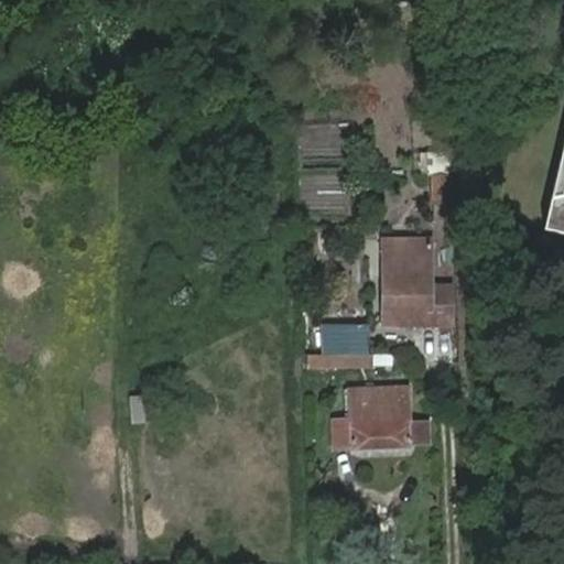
[(563,130),(542,231),(563,236),(563,130)]
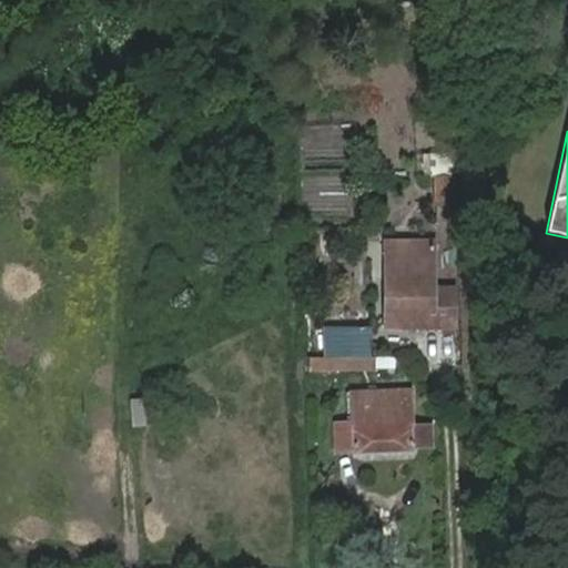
[(448,178),(432,178),(434,224),(449,223),(448,178)]
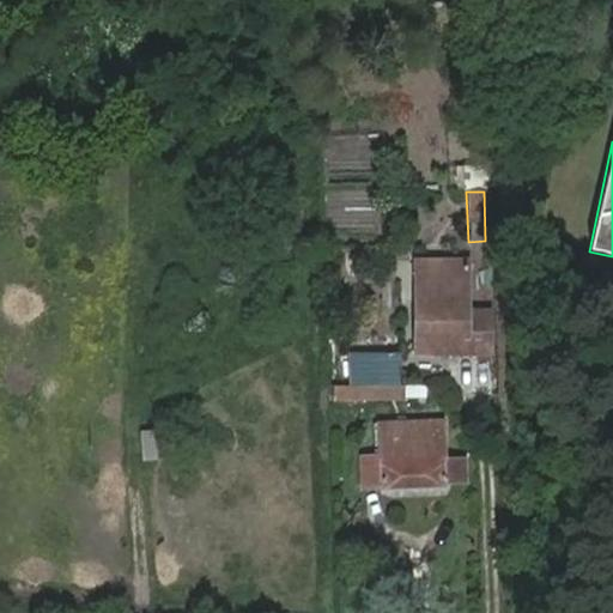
[(414,260),(416,313),(416,353),(477,353),(477,360),(491,360),(492,313),(463,313),(462,258),(414,260)]
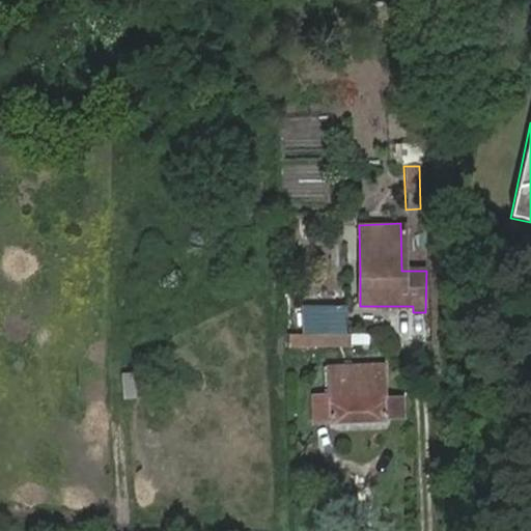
[(306,307),(307,333),(351,334),(350,306),(306,307)]
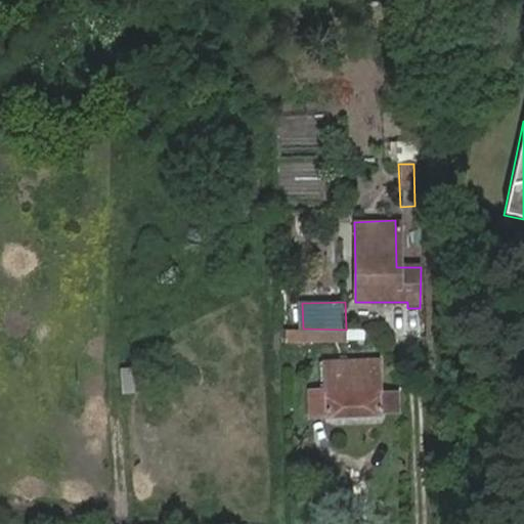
[(304,342),(303,329),(285,328),(285,342),(304,342)]
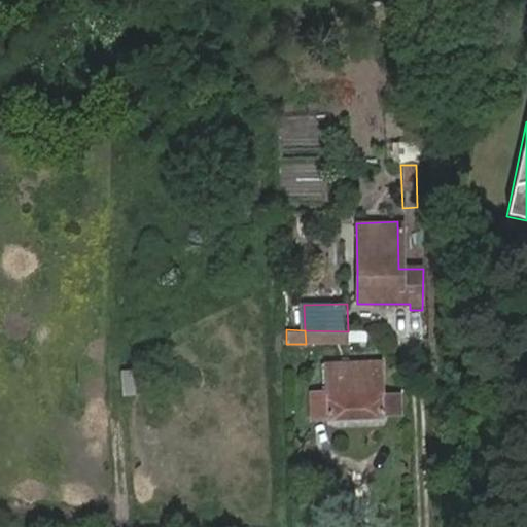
[(348,331),(305,330),(306,344),(348,345),(348,331)]
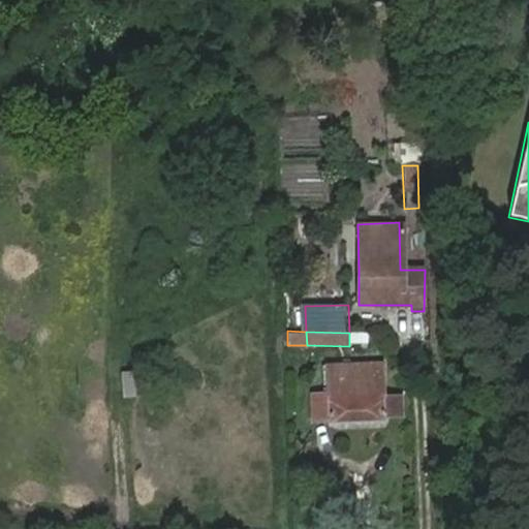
[(312,394),(313,419),(328,419),(329,422),(382,419),(381,396),(380,363),(325,364),(327,393),(312,394)]
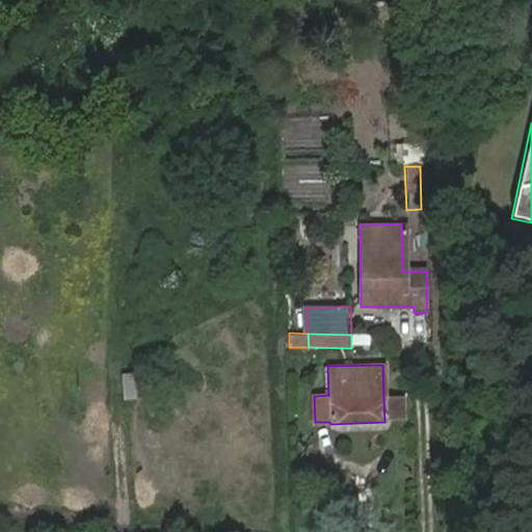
[(383,398),(384,422),(405,420),(404,397),(383,398)]
